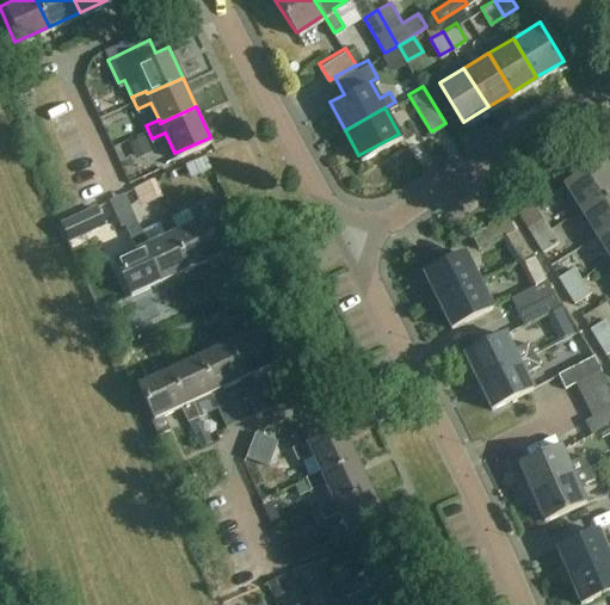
[(143,131),(128,139),(135,154),(151,147),(143,131)]
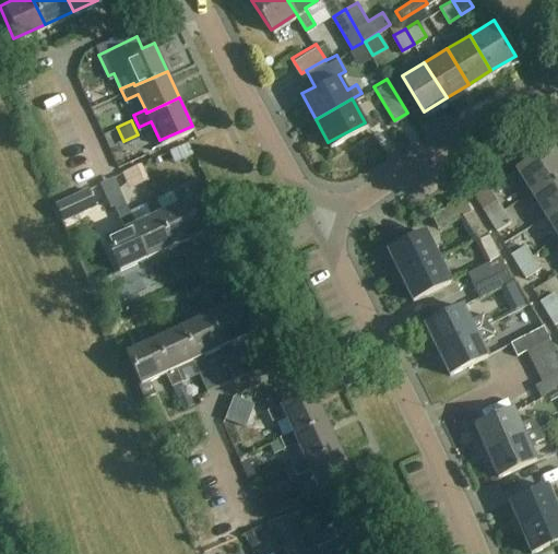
[(527,189),(557,169),(557,158),(548,143),(513,165),(527,189)]
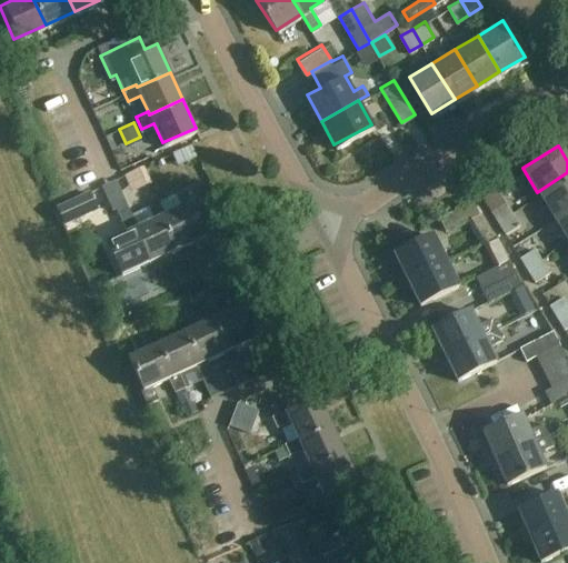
[(143,164),(127,172),(133,187),(150,179),(143,164)]
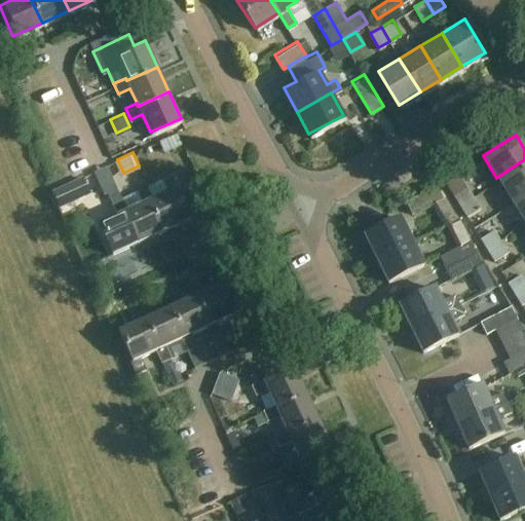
[(511,199),(524,190),(524,159),(496,178),(511,199)]
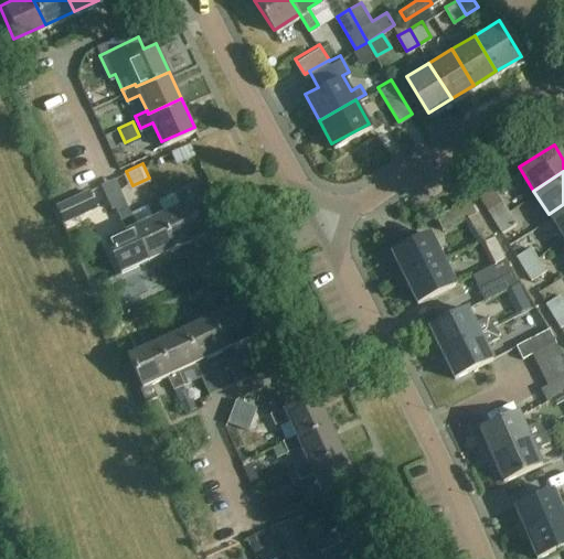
[(87,184),(52,200),(61,218),(95,203),(87,184)]
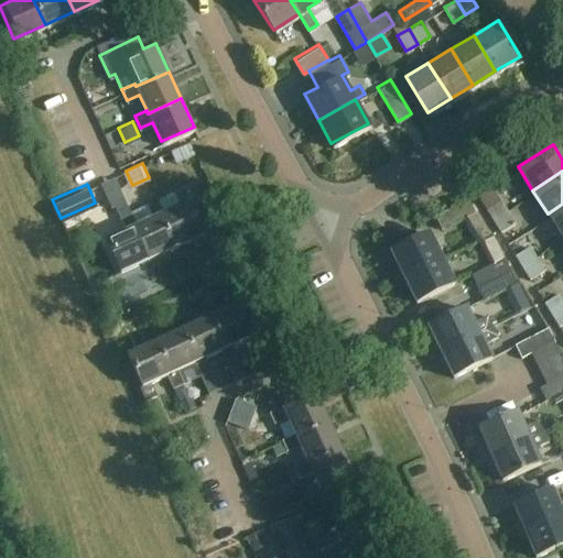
[(173,189),(157,197),(163,210),(160,212),(174,244),(203,231),(187,198),(191,197),(184,184),(173,189)]
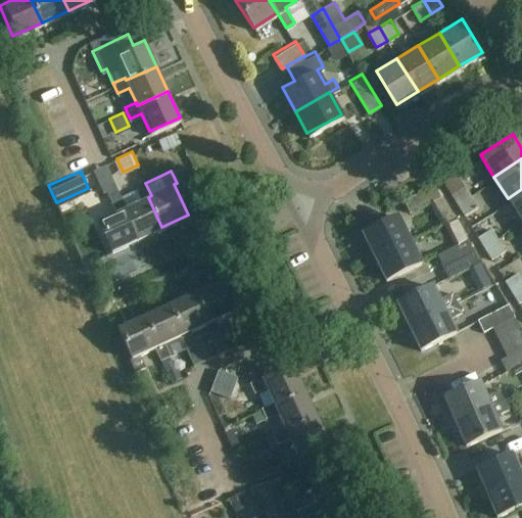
[(148,197),(151,195),(145,183),(119,195),(125,208),(122,209),(136,239),(161,227),(148,197)]
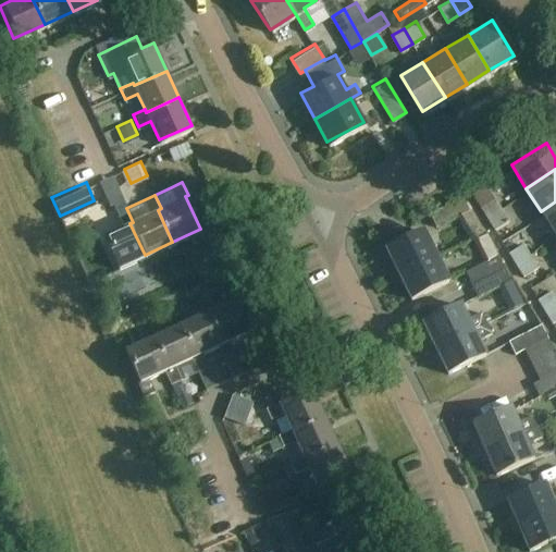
[(487,216),(502,207),(495,195),(480,204),(487,216)]
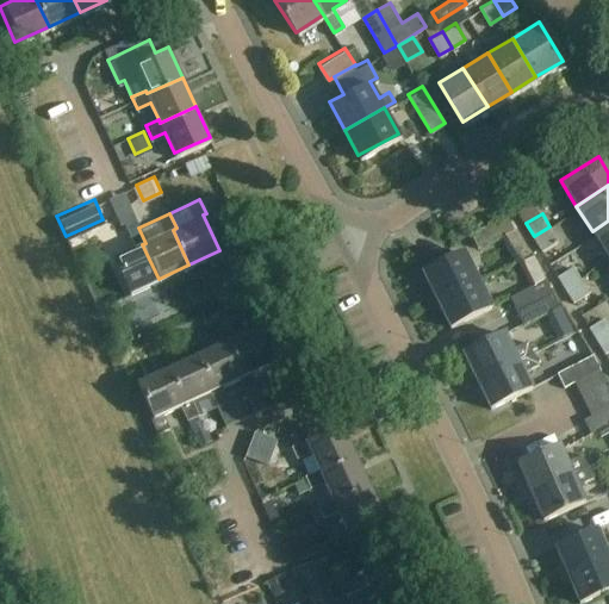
[(472,247),(508,229),(501,216),(466,234),(472,247)]
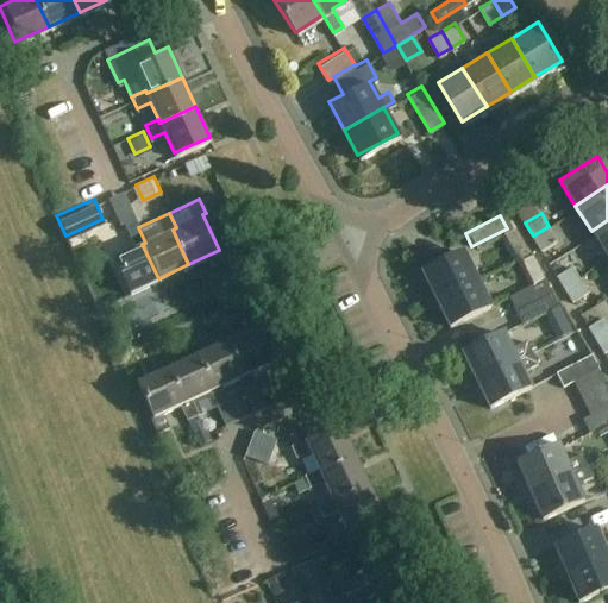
[(607,220),(591,231),(607,257),(607,256),(607,220)]
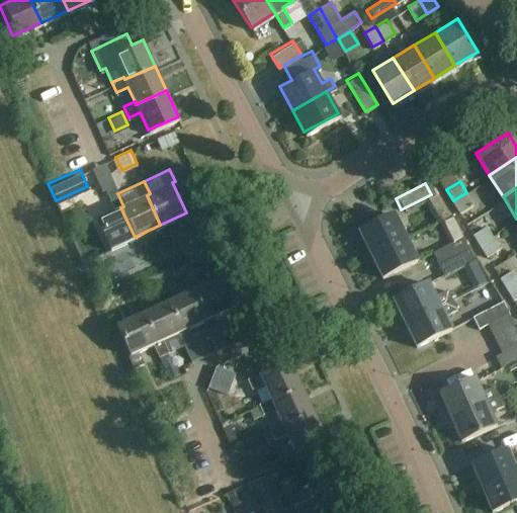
[(466,192),(453,200),(459,212),(474,203),(466,192)]
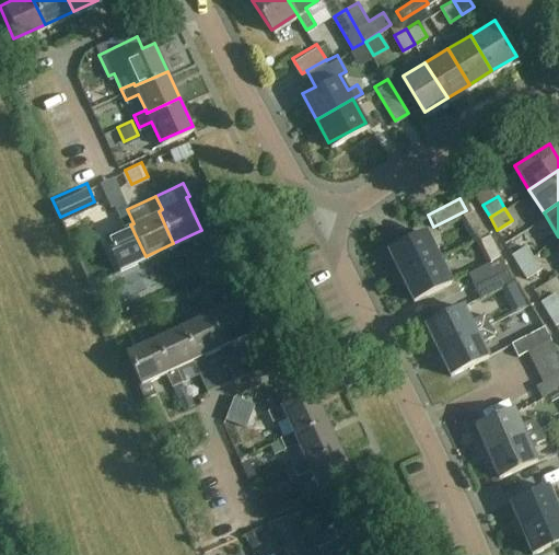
[(134,223),(127,209),(117,214),(123,228),(104,236),(119,268),(146,256),(130,224),(134,223)]
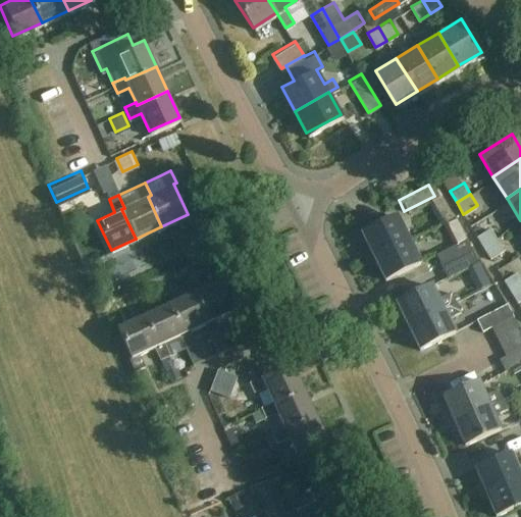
[(374,254),(407,238),(396,214),(363,230),(374,254)]
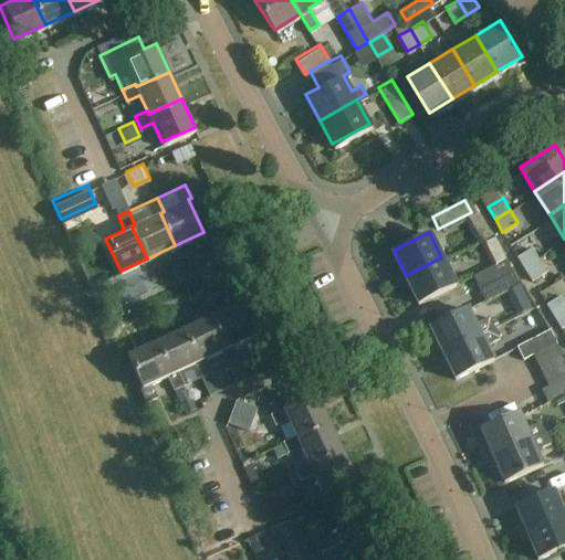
[(524,267),(540,257),(532,245),(516,254),(524,267)]
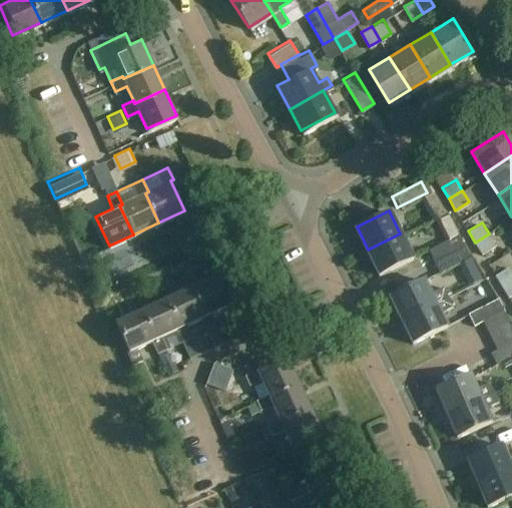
[(400,233),(368,249),(380,273),(412,257),(400,233)]
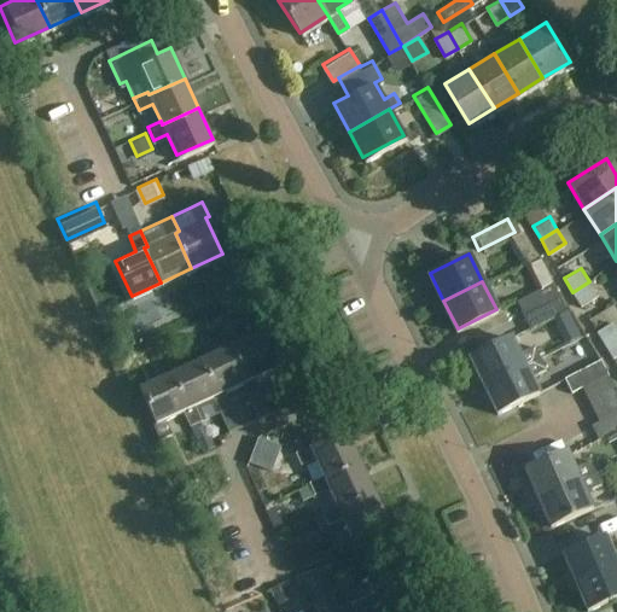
[(589,281),(572,292),(581,306),(598,295),(589,281)]
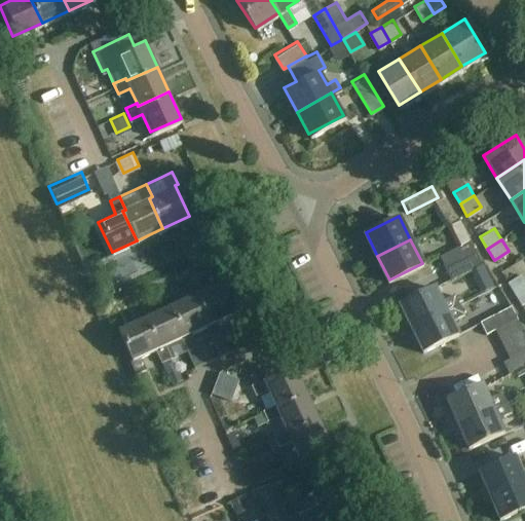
[(444,266),(473,252),(467,242),(439,256),(444,266)]
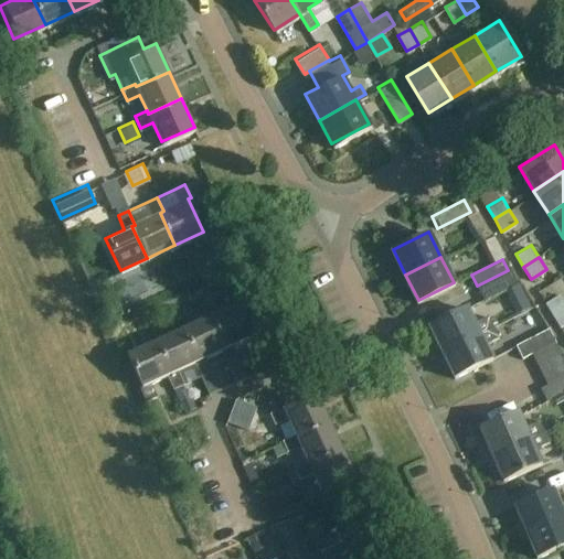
[(508,270),(477,286),(482,297),(512,281),(508,270)]
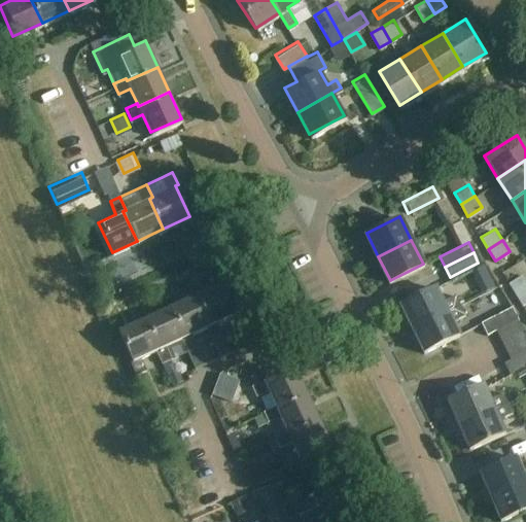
[(515,292),(525,285),(525,277),(523,273),(509,281),(515,292)]
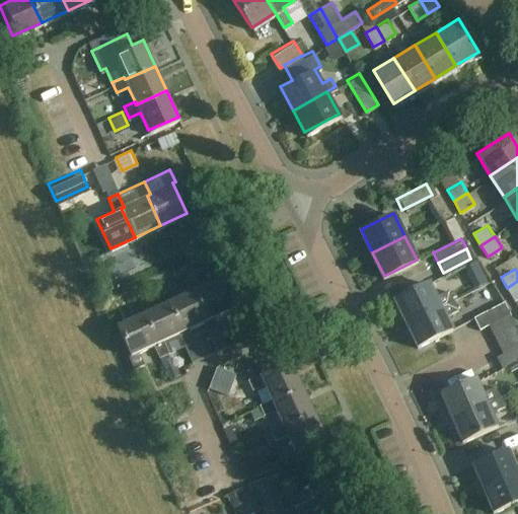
[(482,272),(470,277),(474,286),(486,281),(482,272)]
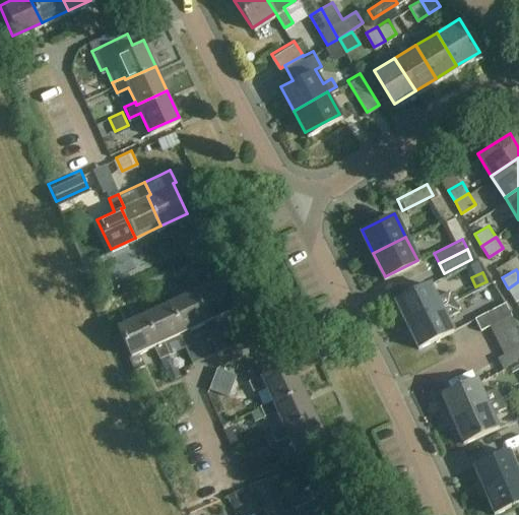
[(206,320),(202,322),(207,333),(218,329),(212,317),(232,308),(218,278),(192,290),(206,320)]
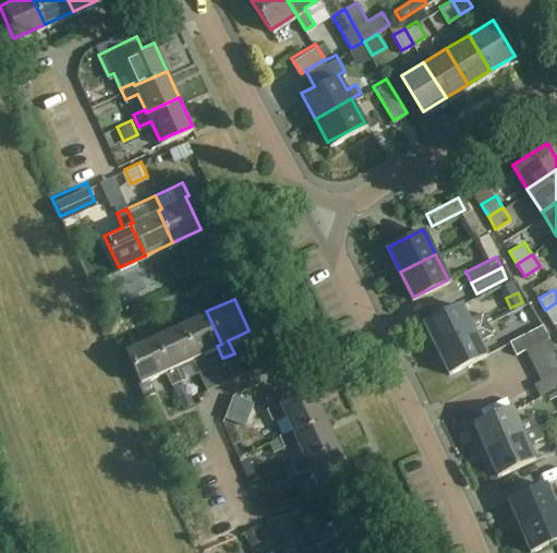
[(437,345),(486,321),(481,311),(469,316),(461,302),(425,320),(437,345)]
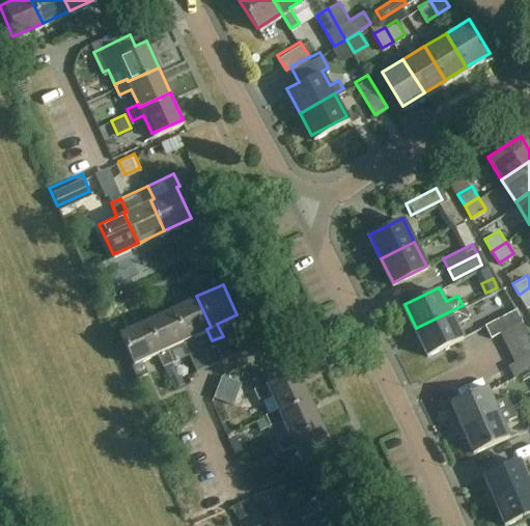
[(529,287),(519,295),(526,306),(529,303),(529,287)]
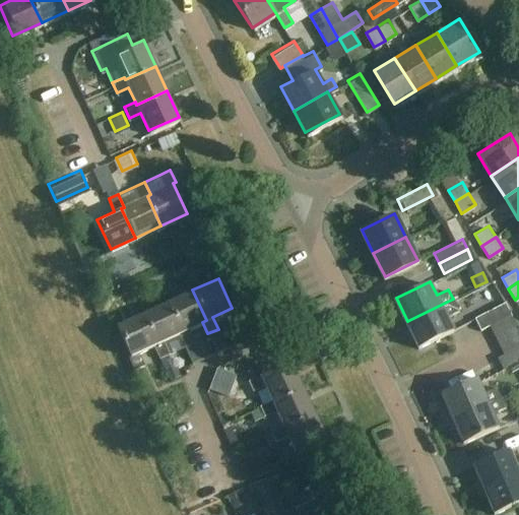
[(187,328),(202,322),(206,320),(192,290),(168,301),(182,331),(178,333),(183,345),(193,340),(187,328)]
